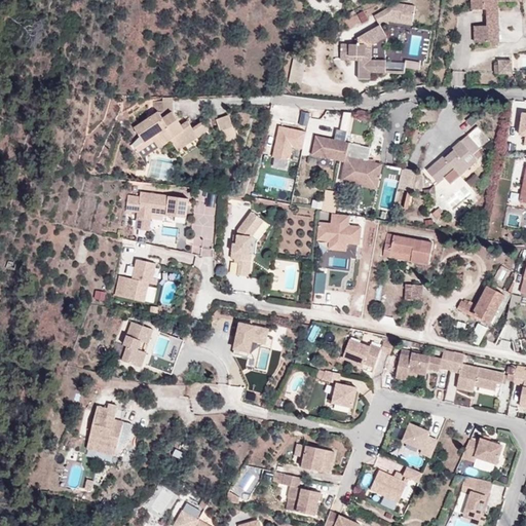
[(520,0),(471,0),(472,11),(487,11),(487,27),(474,27),(475,44),(499,44),(498,2),(521,2),(520,0)]
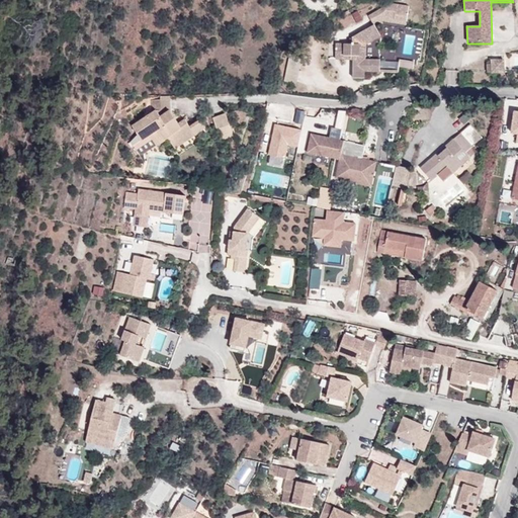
[(336,59),(344,59),(344,55),(354,55),(354,59),(354,63),(365,63),(365,71),(380,71),(380,59),(365,59),(365,45),(381,35),(376,25),(384,22),(384,18),(407,21),(410,6),(386,2),(386,5),(369,15),(374,24),(349,38),(349,44),(336,44),(336,59)]
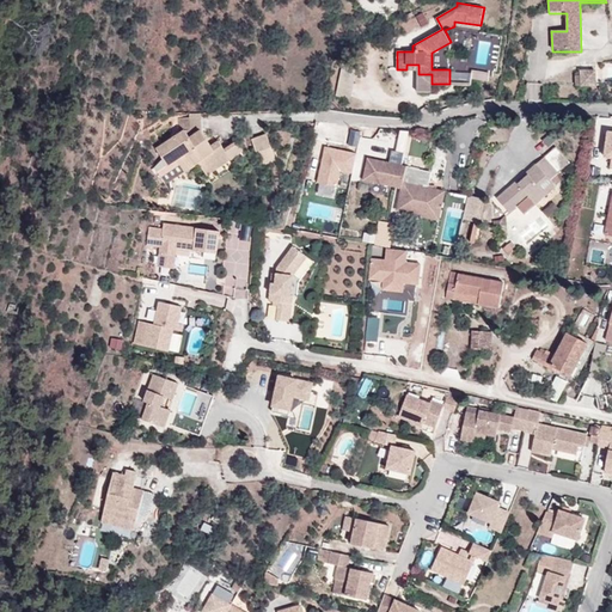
[(430,24),(424,12),(416,16),(423,28),(430,24)]
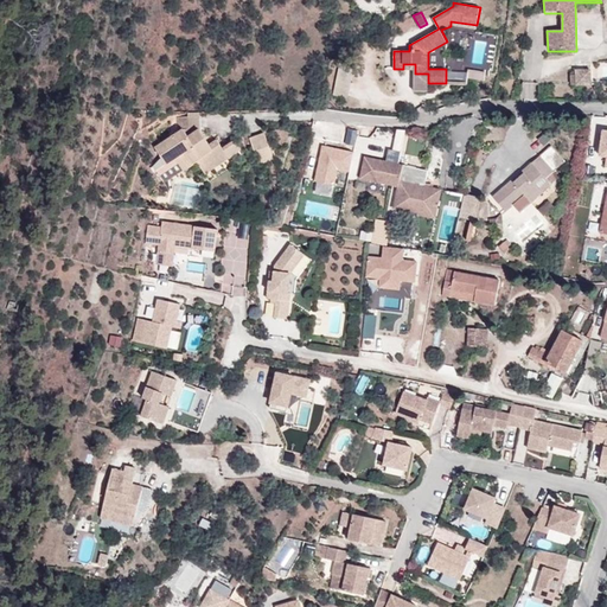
[(468,78),(485,81),(486,74),(470,70),(468,78)]
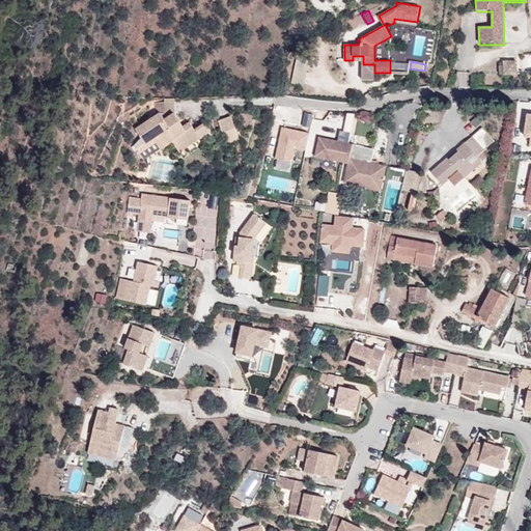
[(518,76),(518,62),(503,62),(503,67),(499,66),(499,76),(518,76)]
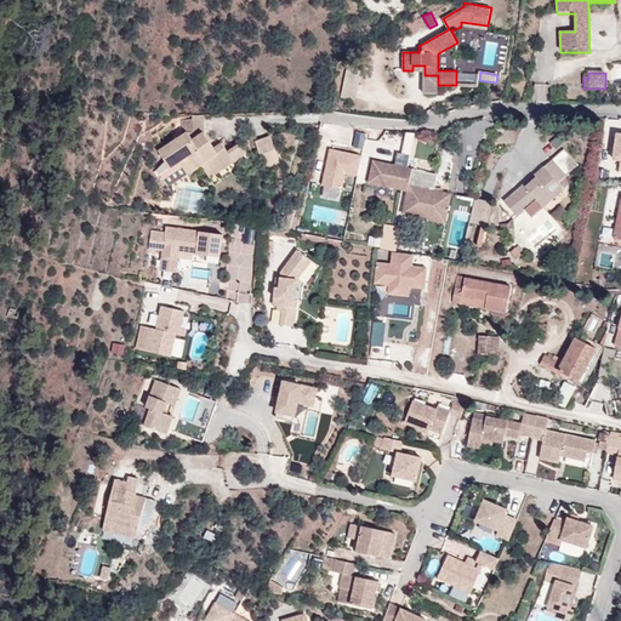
[(438,75),(425,75),(425,93),(438,93),(438,85),(438,75)]
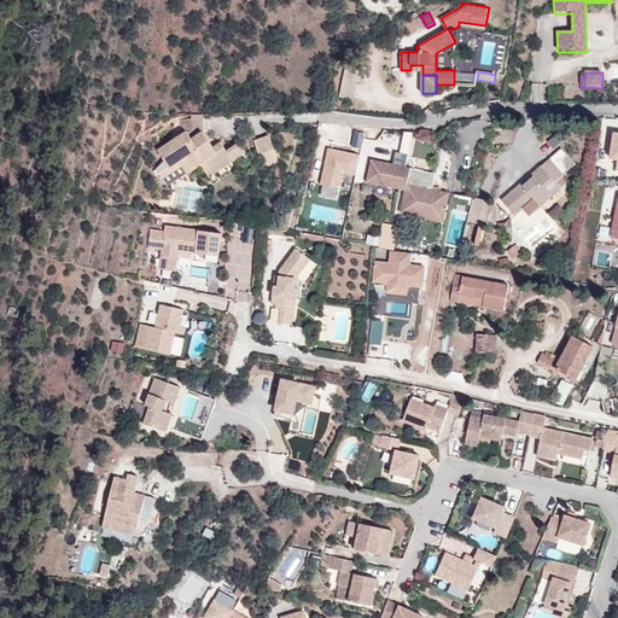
[(204,118),(191,118),(181,118),(180,134),(158,150),(167,162),(176,156),(179,161),(187,174),(200,164),(207,173),(221,164),(219,159),(228,153),(221,143),(214,147),(204,132),(204,118)]
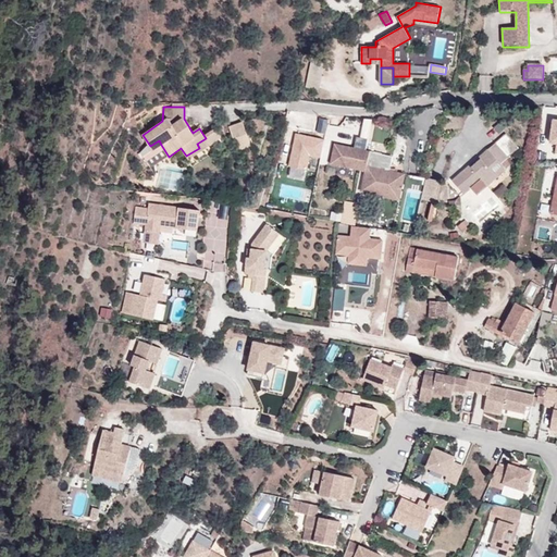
[(246,119),(231,123),(238,147),(254,143),(246,119)]
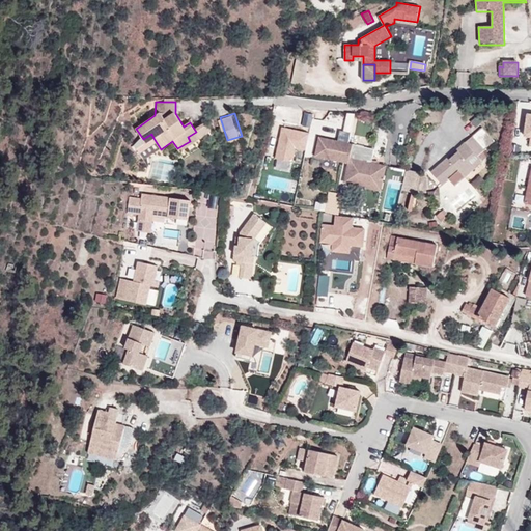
[(296,159),(298,146),(307,148),(311,130),(284,123),(277,155),(296,159)]
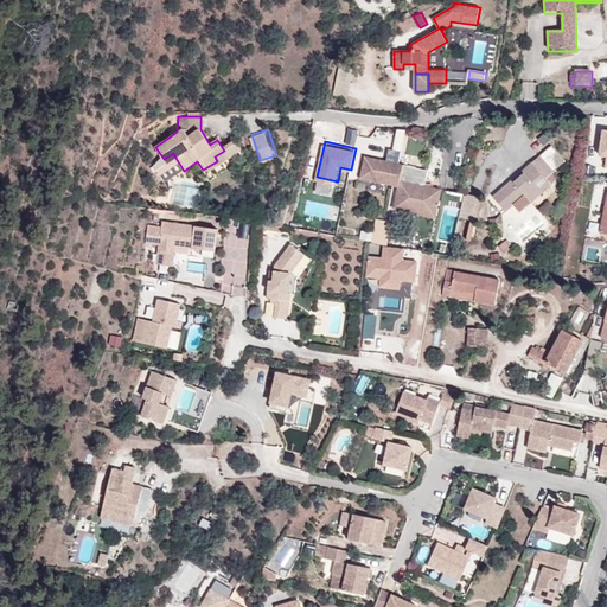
[(229,158),(224,151),(215,157),(217,161),(203,170),(205,174),(229,158)]
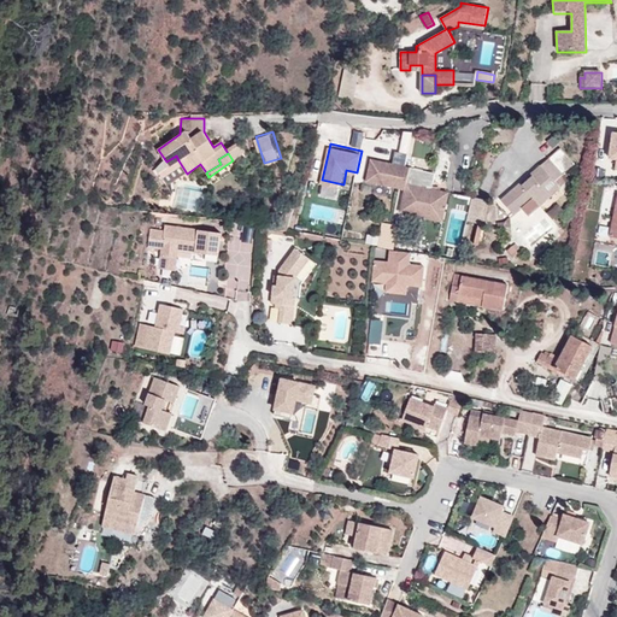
[(169,166),(178,160),(176,156),(166,162),(169,166)]
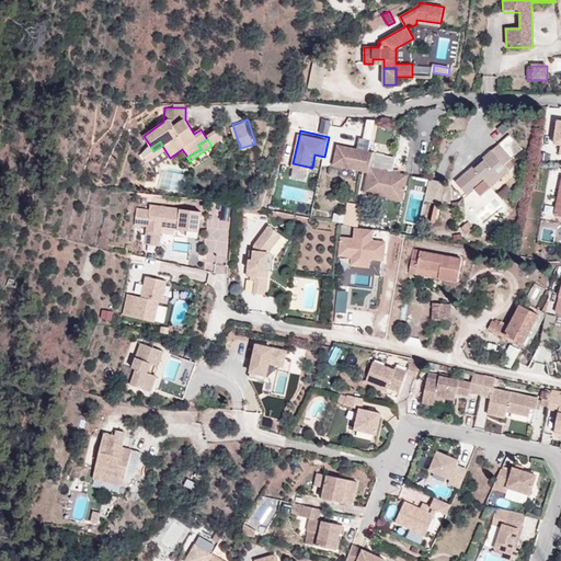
[(481,196),(492,187),(489,183),(507,167),(505,164),(512,158),(499,144),(492,149),(494,152),(476,169),(473,167),(456,181),(467,195),(474,190),(481,196)]
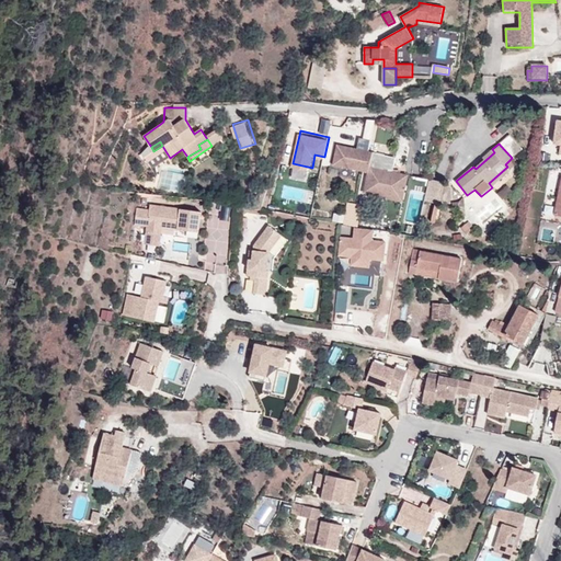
[(145,157),(153,151),(151,147),(142,153),(145,157)]
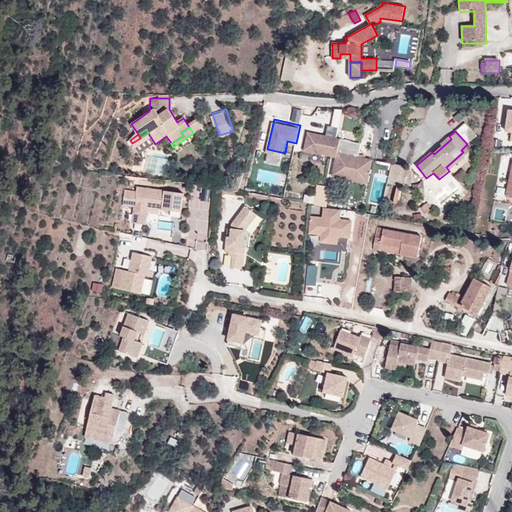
[(449,136),(432,152),(434,154),(451,139),(449,136)]
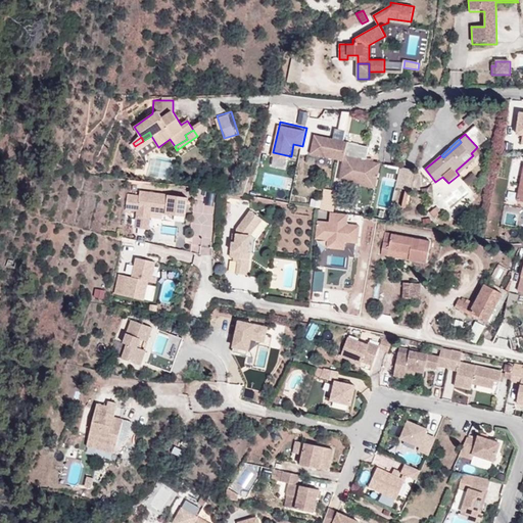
[(376,189),(381,159),(367,157),(370,147),(347,142),(339,181),(376,189)]
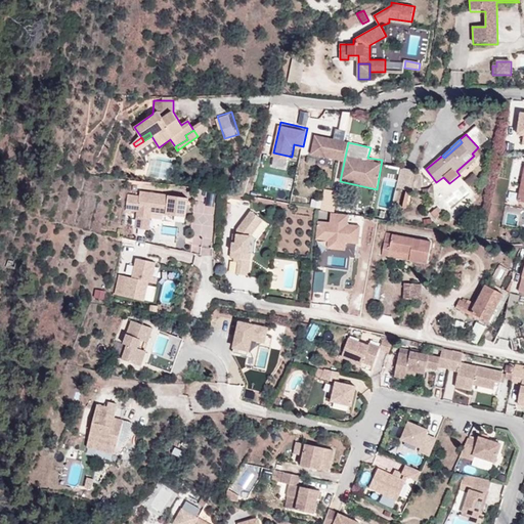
[(456,171),(460,175),(476,160),(474,156),(456,171)]
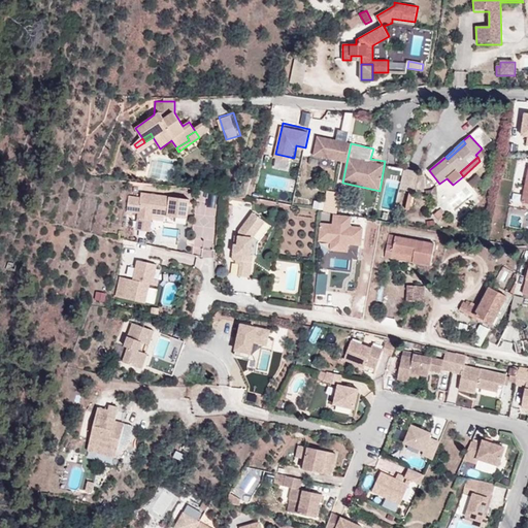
[(418,171),(405,168),(403,175),(400,189),(414,192),(418,171)]
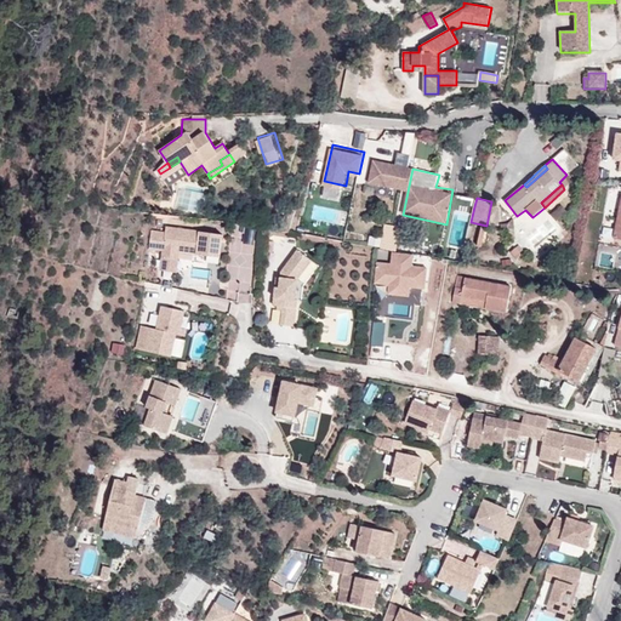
[(385,223),(381,249),(388,251),(393,227),(389,226),(391,224),(385,223)]
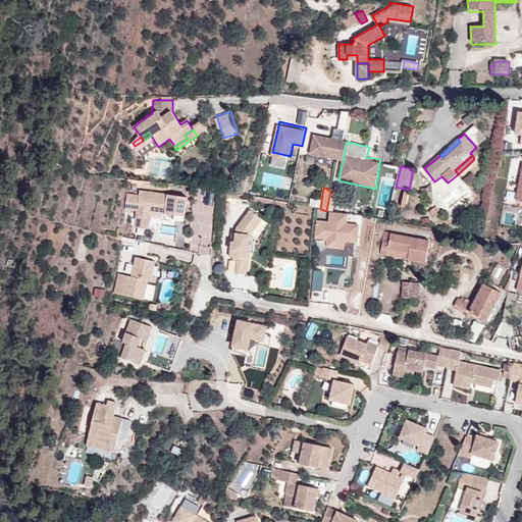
[(330,191),(326,211),(333,212),(336,190),(328,189),(327,190),(330,191)]
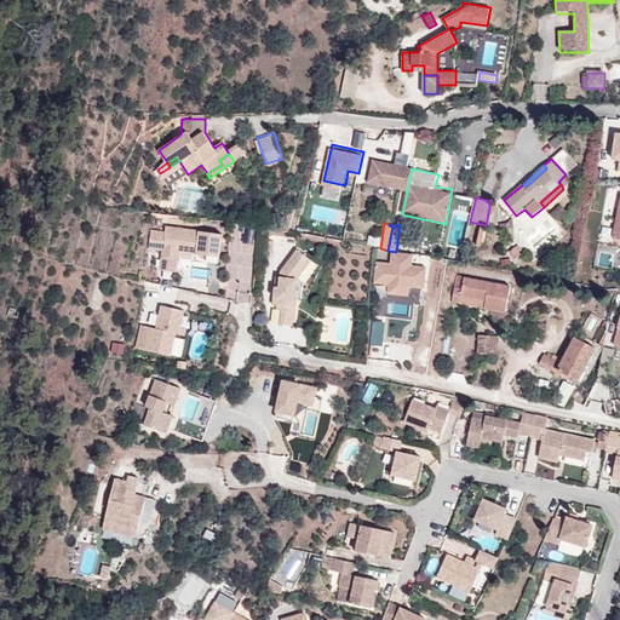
[(167,233),(153,230),(150,247),(165,250),(164,257),(179,259),(181,251),(222,256),(224,233),(167,225),(167,233)]
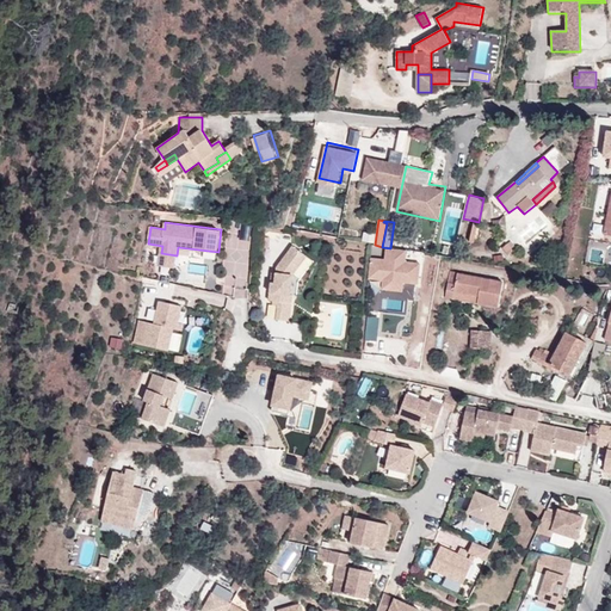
[(298,276),(312,257),(296,247),(281,269),(279,277),(273,276),(270,303),(277,304),(276,309),(284,310),(283,322),(296,323),(300,298),(296,298),(298,276)]
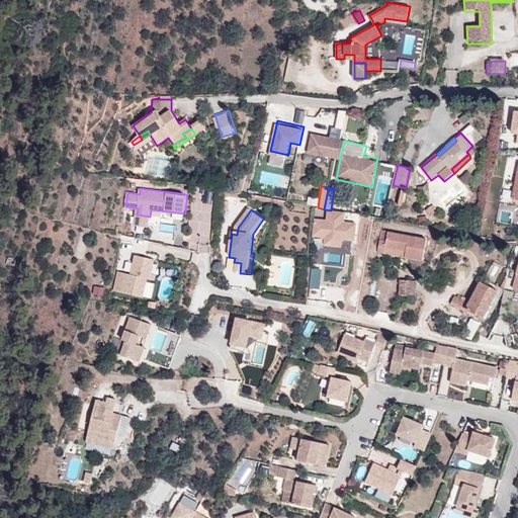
[(150,217),(137,214),(136,225),(149,227),(150,217)]
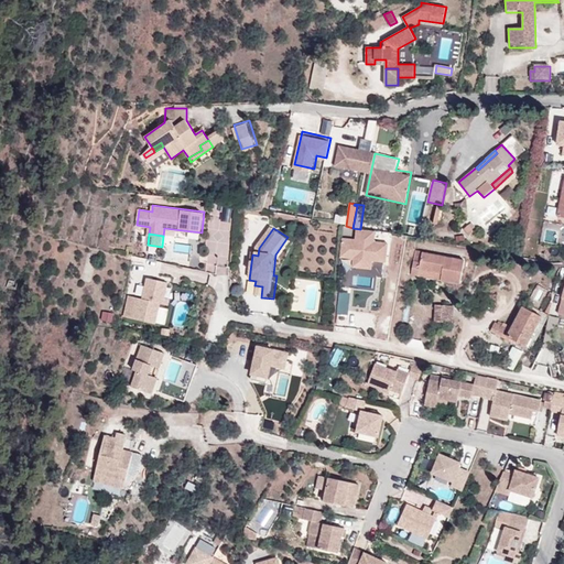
[(461,283),(464,260),(422,252),(421,263),(413,262),(411,274),(461,283)]
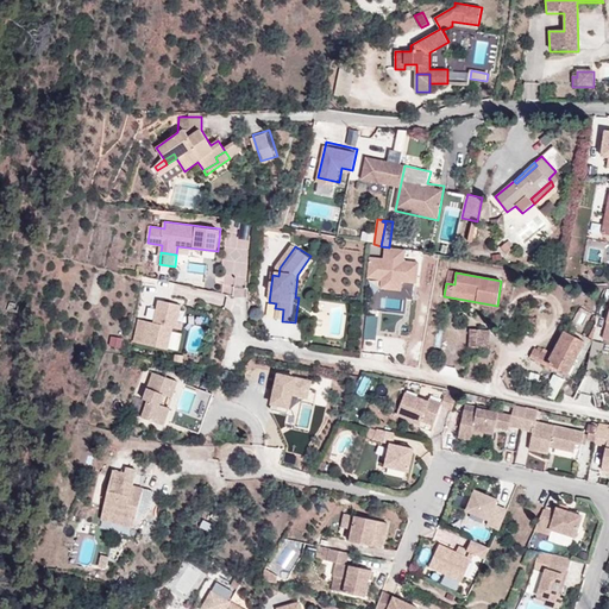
[(183,305),(159,300),(155,322),(139,319),(135,341),(169,349),(174,327),(177,327),(183,305)]
